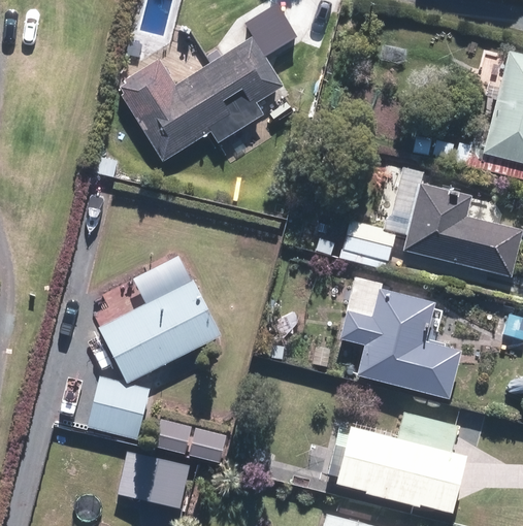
[(120,94),(164,162),(210,131),(219,143),(264,114),(258,102),(285,85),(265,56),(298,35),(276,1),(238,25),(247,38),(175,84),(158,57),(124,78),(126,81),(119,86),(123,92),(120,94)]
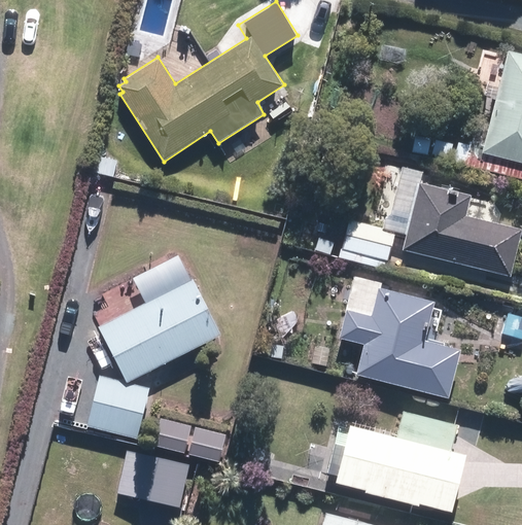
[(454,162),(521,179),(521,54),(507,49),(498,83),(488,80),(484,95),(495,98),(482,146),(459,141),(454,162)]
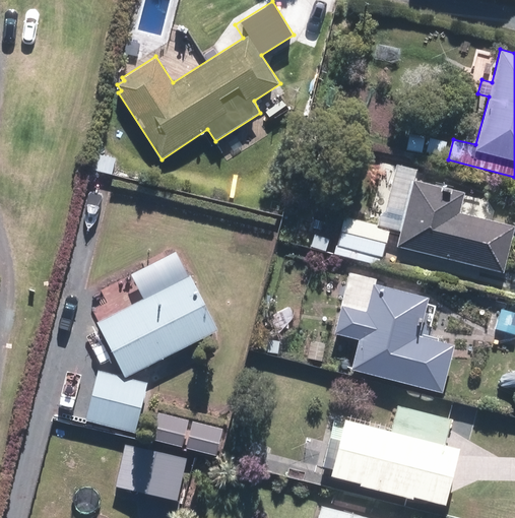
[(407,149),(424,152),(427,135),(410,133),(407,149)]
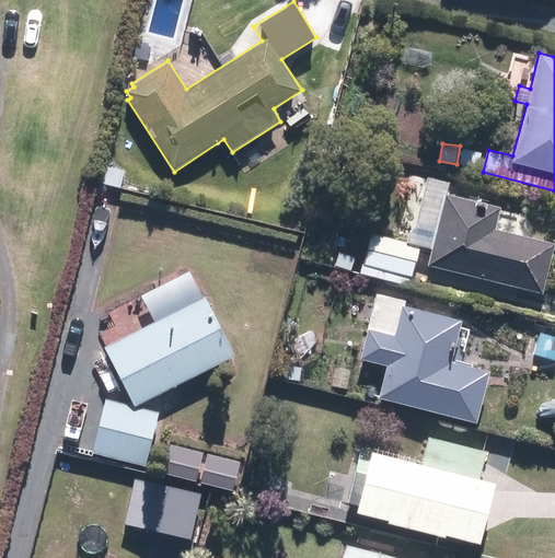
[(460,164),(480,169),(484,151),(464,146),(460,164)]
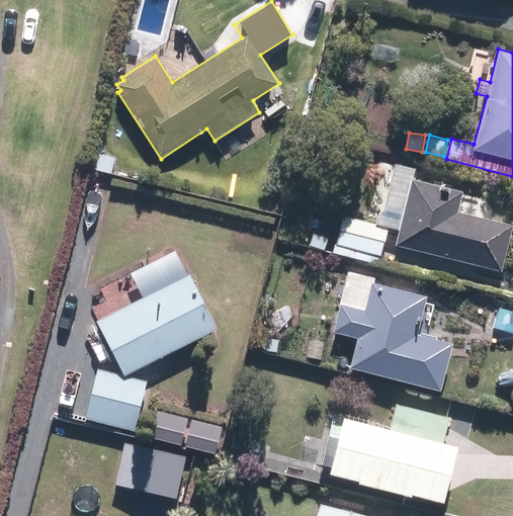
[(396,245),(501,272),(512,229),(512,225),(457,211),(461,191),(419,180),(421,169),(392,162),(376,224),(344,216),(337,243),(335,242),(333,252),(378,263),(380,256),(382,256),(389,228),(400,230),(396,245)]
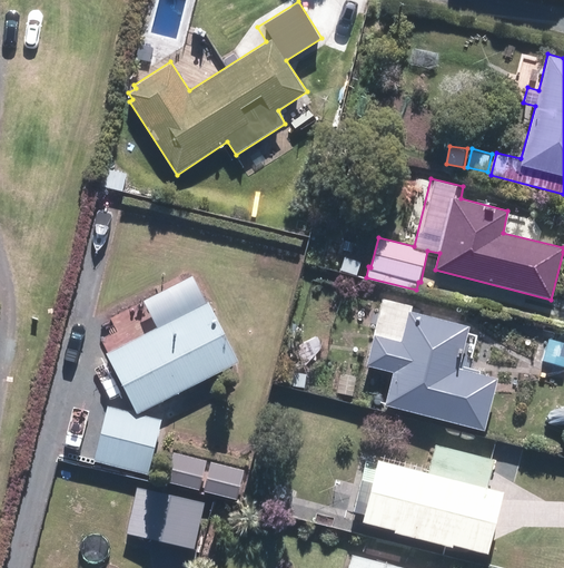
[(340,271),(358,276),(363,261),(345,255),(340,271)]
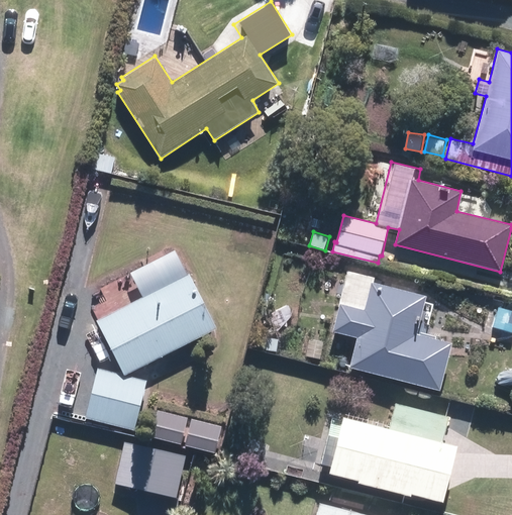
[(375,277),(346,271),(331,337),(353,342),(346,373),(440,395),(452,342),(419,335),(427,299),(373,287),(375,277)]
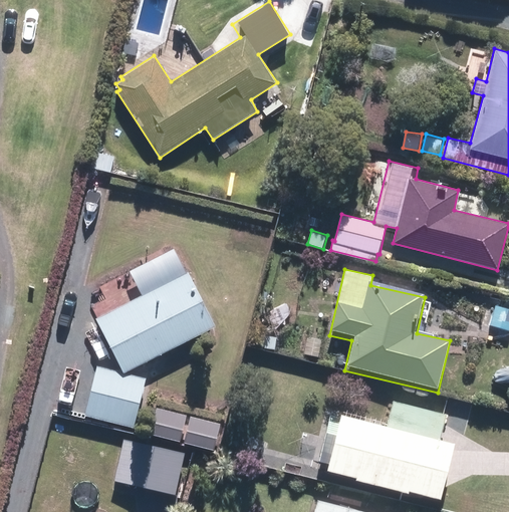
[(94,322),(123,375),(131,372),(213,326),(184,273),(94,322)]
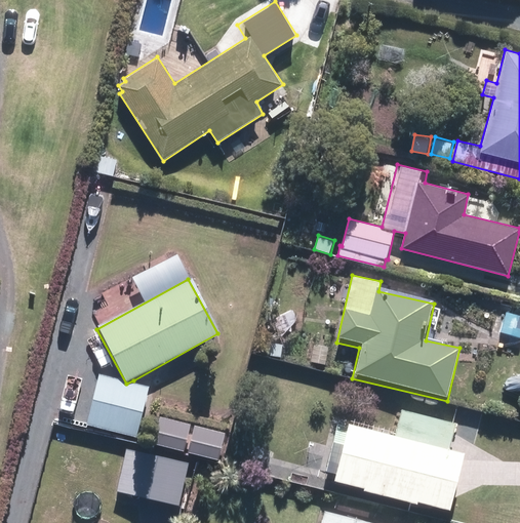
[(519,315),(511,313),(506,331),(519,335),(519,315)]
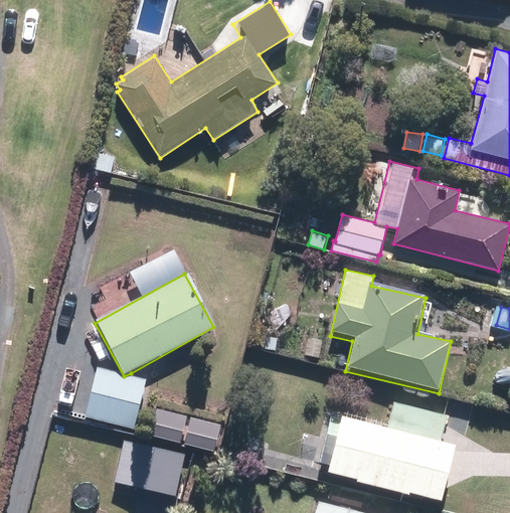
[(137,429),(144,375),(133,374),(132,381),(116,378),(117,372),(92,369),(85,421),(137,429)]
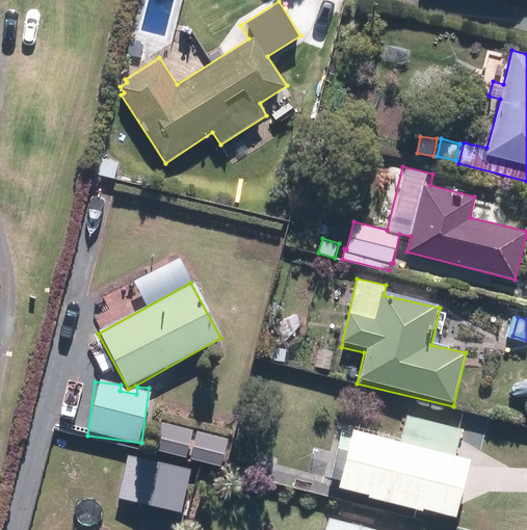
[(465,426),(405,414),(399,442),(345,429),(331,491),(452,519),(465,462),(456,459),(465,426)]
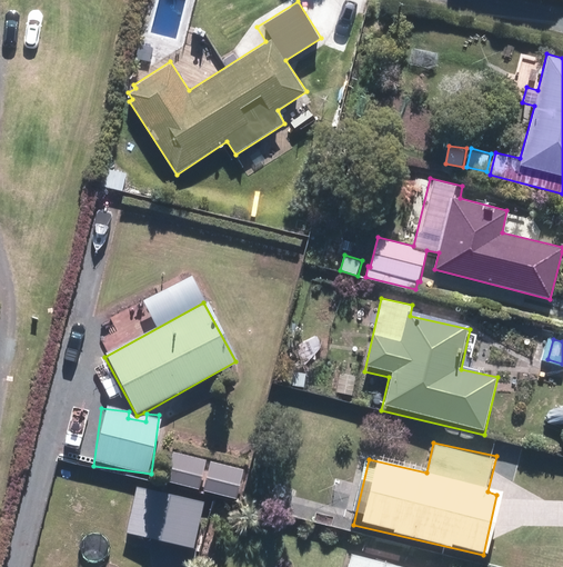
[(241,468),(172,453),(166,483),(234,498),(241,468)]
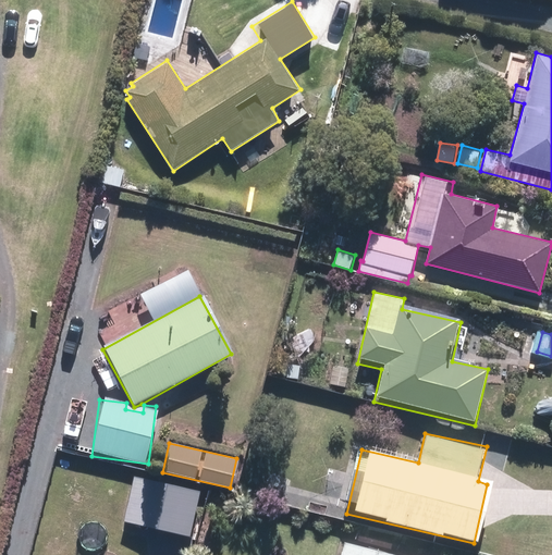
[(207,490),(135,478),(129,530),(199,539),(207,490)]
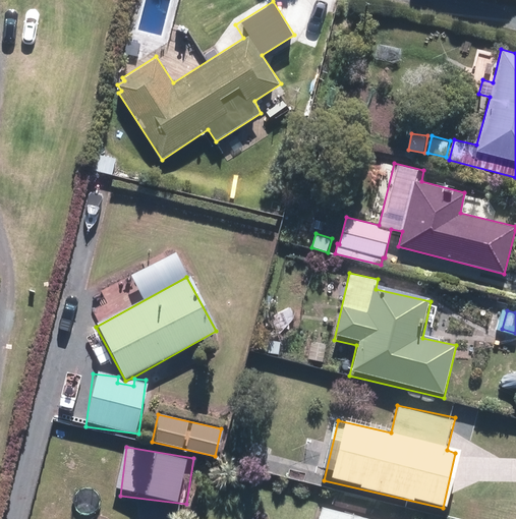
[(354,518),(322,510),(319,518),(354,518)]
